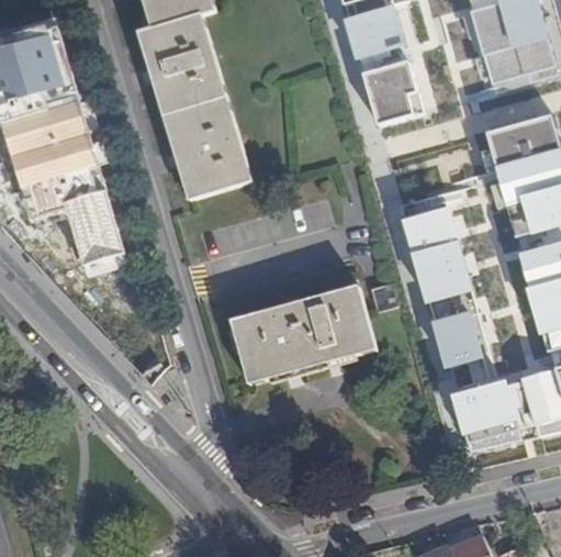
[(142,0),(149,25),(138,29),(188,199),(249,179),(199,10),(215,4),(213,0),(142,0)]
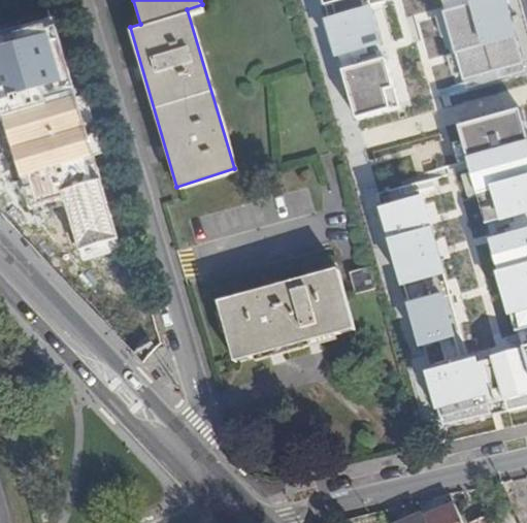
[(326,0),(339,43),(393,30),(384,0),(326,0)]
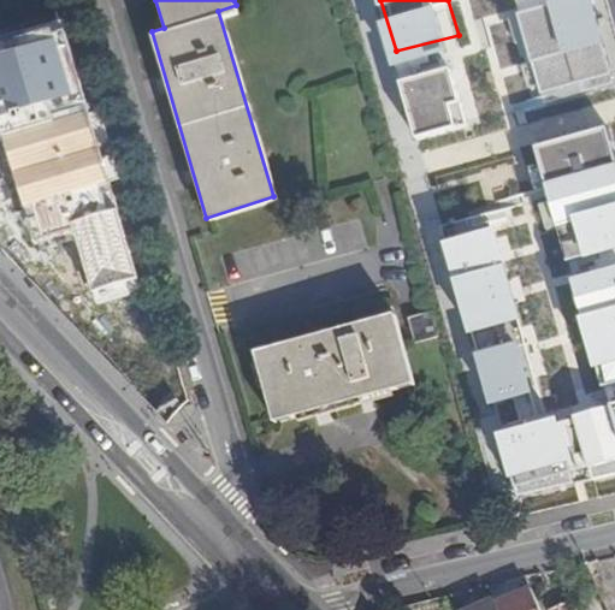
[(592,12),(589,0),(503,0),(513,34),(592,12)]
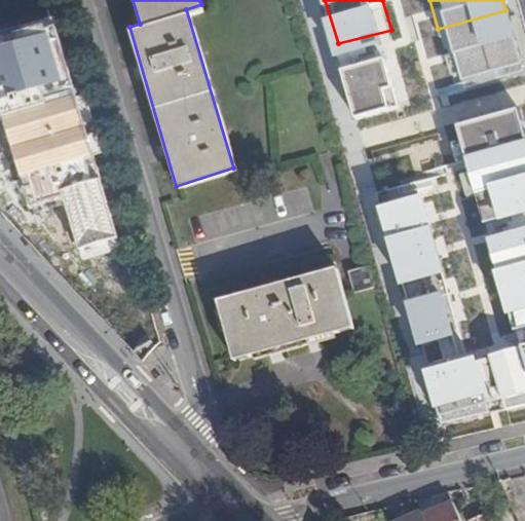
[(518,56),(505,10),(438,29),(450,75),(518,56)]
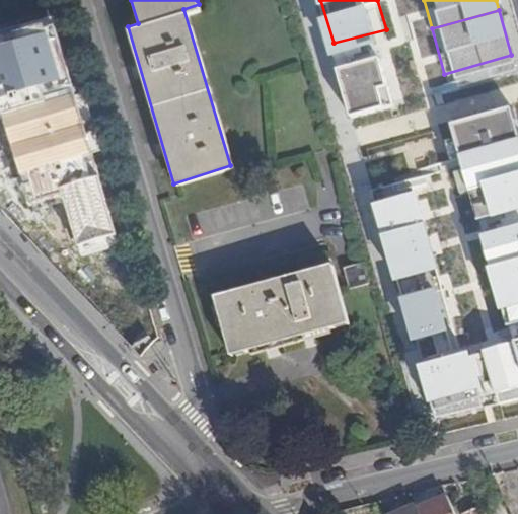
[(51,17),(0,31),(0,122),(27,198),(61,192),(74,242),(117,230),(97,166),(85,127),(51,17)]
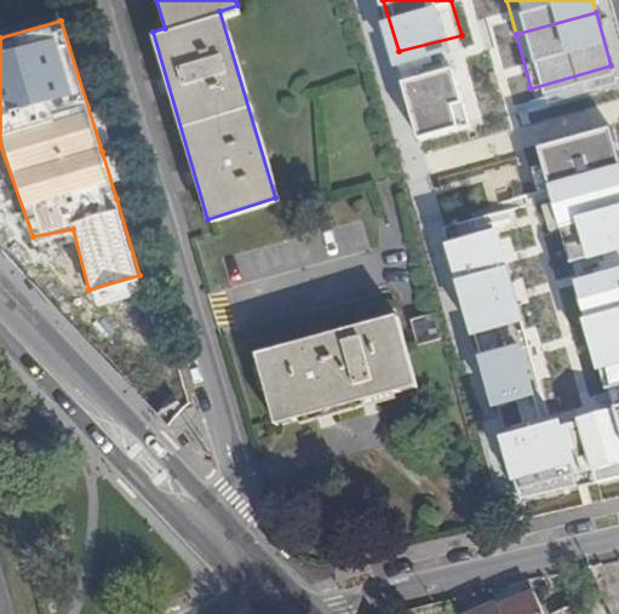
[(483,118),(462,35),(399,51),(419,135),(483,118)]
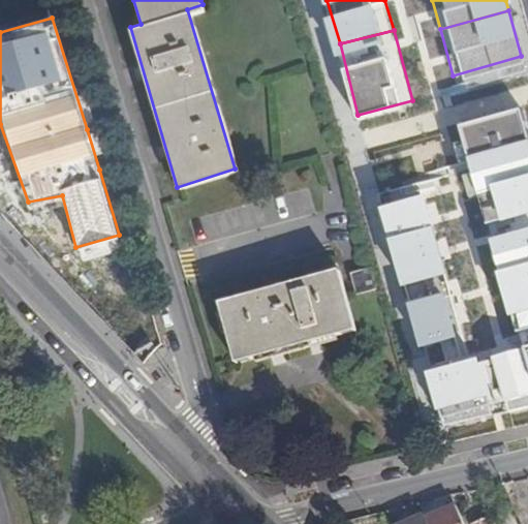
[(527,155),(527,121),(523,101),(519,89),(435,114),(455,177),(527,155)]
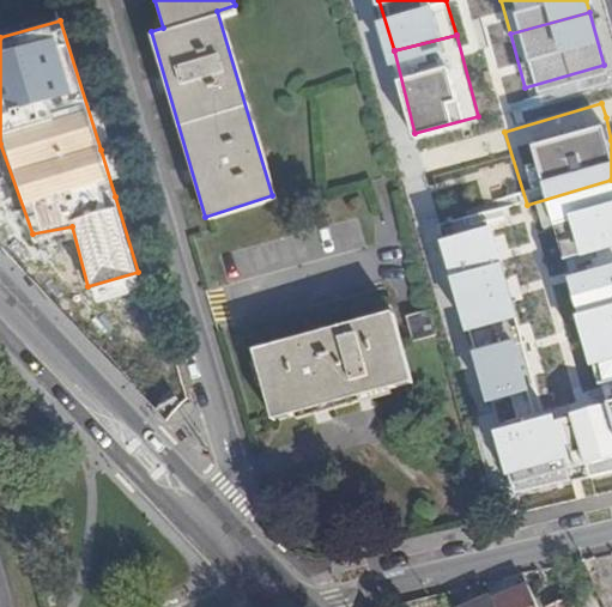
[(611,242),(611,180),(527,205),(544,262),(569,255),(611,242)]
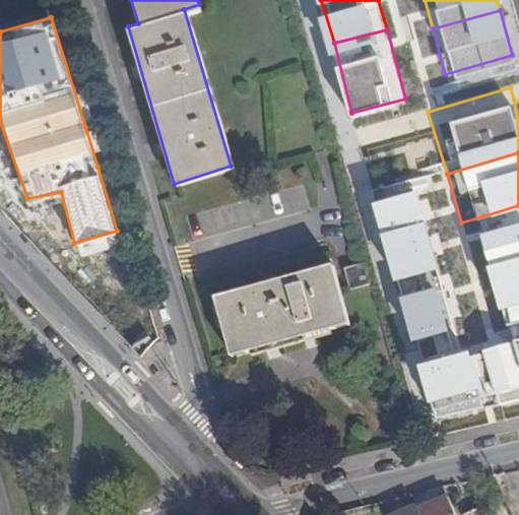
[(420,173),(377,183),(390,232),(434,220),(420,173)]
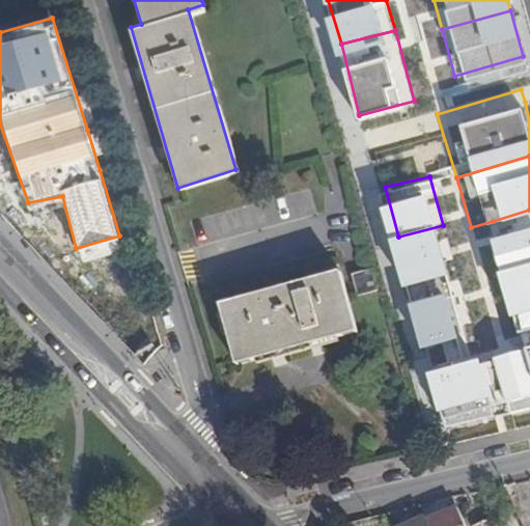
[(529,210),(493,221),(525,331),(529,330),(529,329),(529,210)]
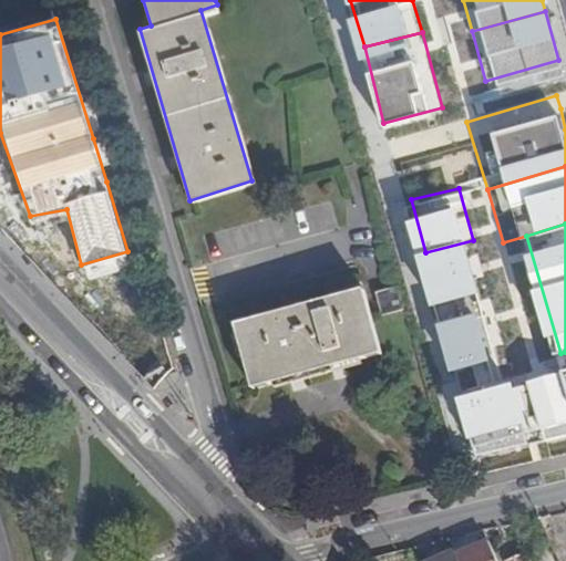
[(485,289),(473,240),(425,252),(440,301),(482,290),(485,289)]
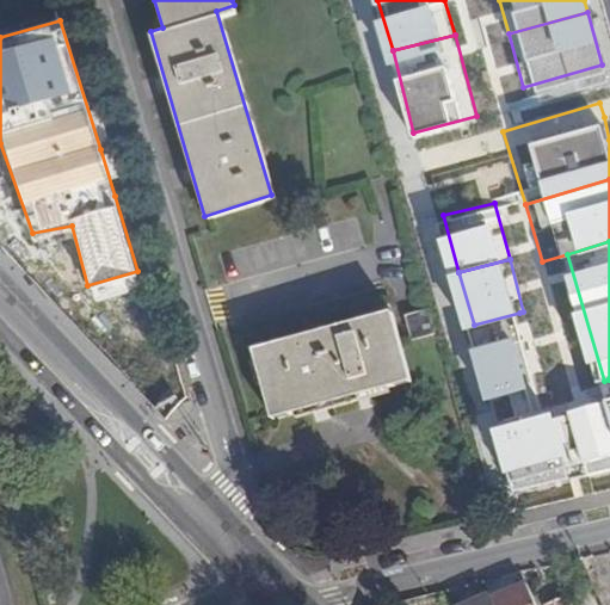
[(424,304),(400,312),(407,333),(430,327),(424,304)]
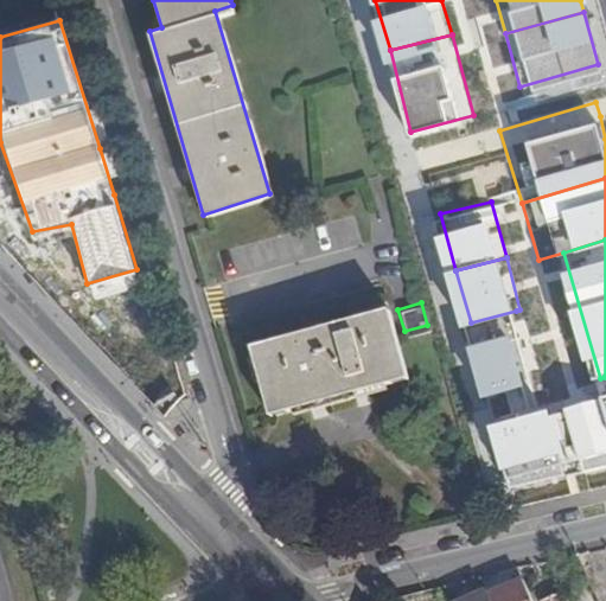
[(383,305),(275,337),(294,406),(402,373),(383,305)]
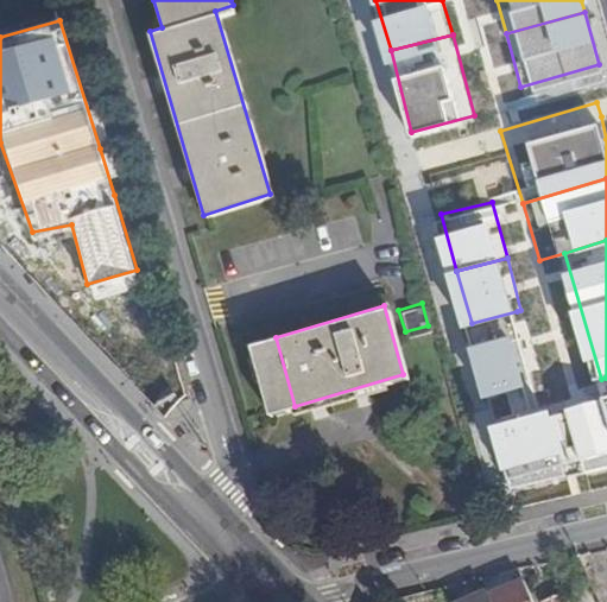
[(542,391),(520,310),(517,311),(472,323),(491,404),(542,391)]
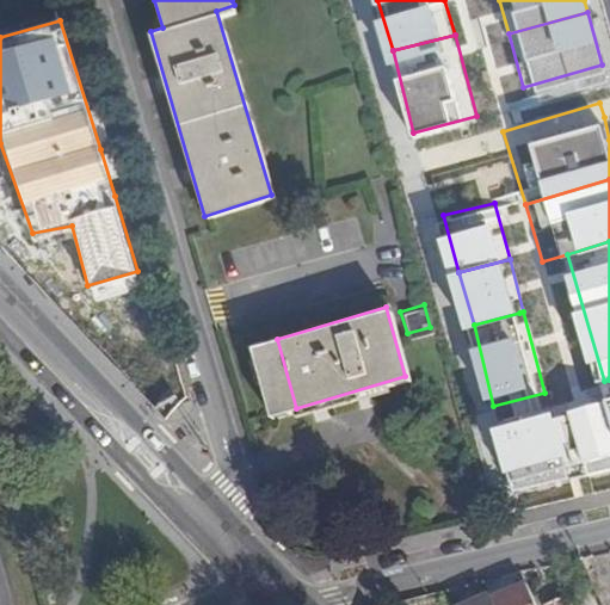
[(267,417),(296,408),(277,339),(247,347),(267,417)]
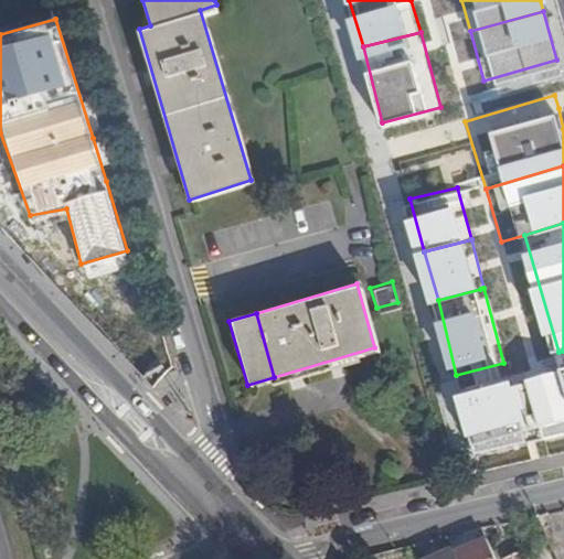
[(563,434),(563,365),(515,377),(519,390),(531,442),(563,434)]
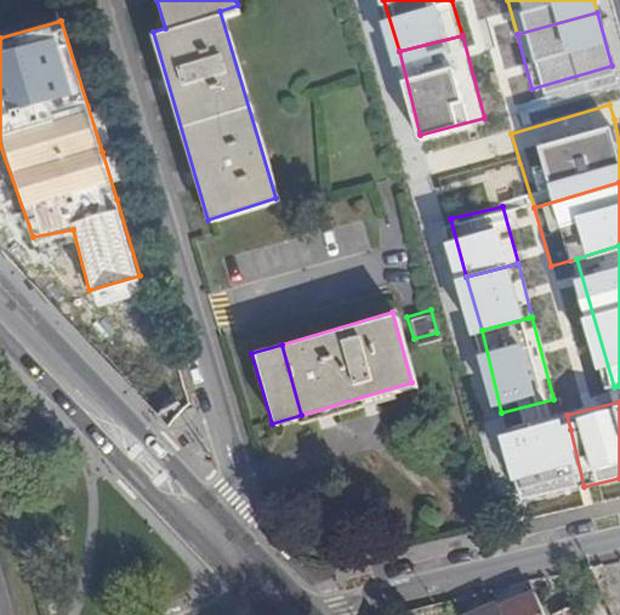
[(584,487),(570,430),(510,443),(524,500),(584,487)]
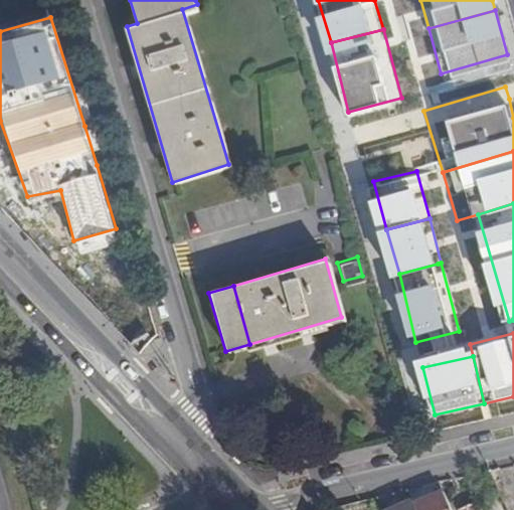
[(417,509),(453,509),(445,489),(413,501),(417,509)]
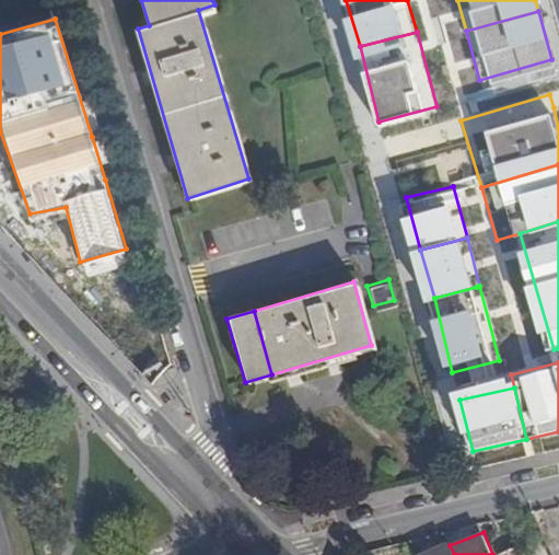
[(454,554),(450,545),(449,541),(416,553),(416,554),(454,554)]
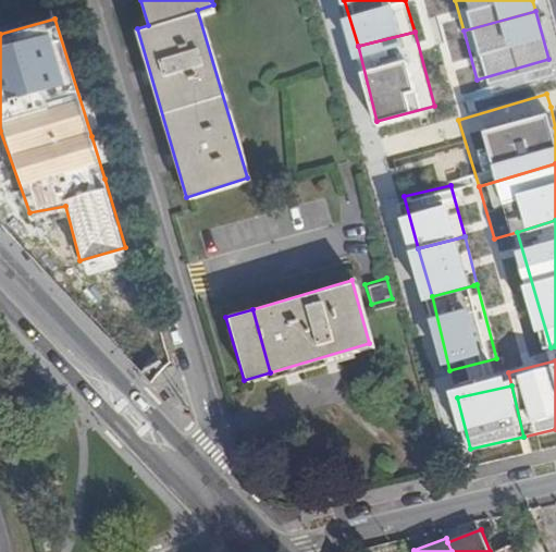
[(517,551),(511,539),(497,546),(499,551),(517,551)]
